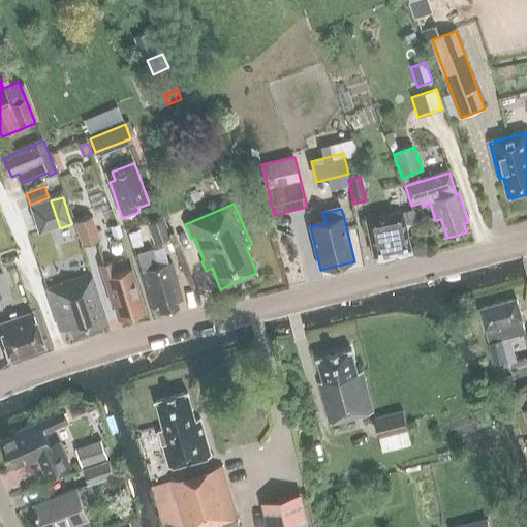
[(413,211),(403,214),(405,226),(415,224),(413,211)]
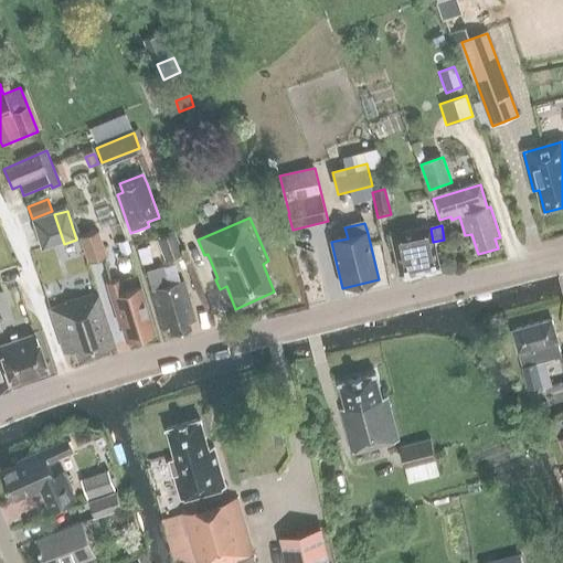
[(391,236),(400,276),(439,267),(433,242),(431,229),(391,236)]
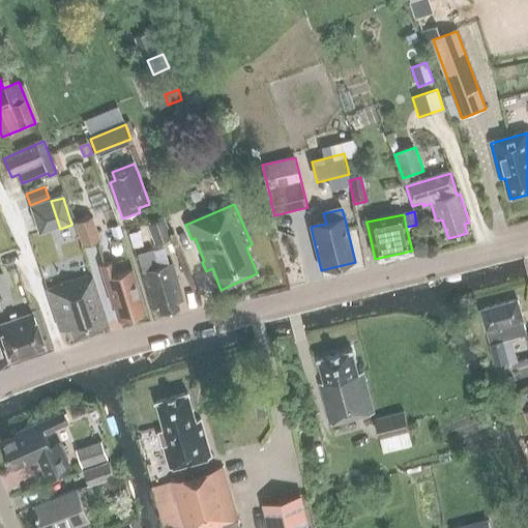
[(76,224),(84,246),(100,241),(92,217),(76,224)]
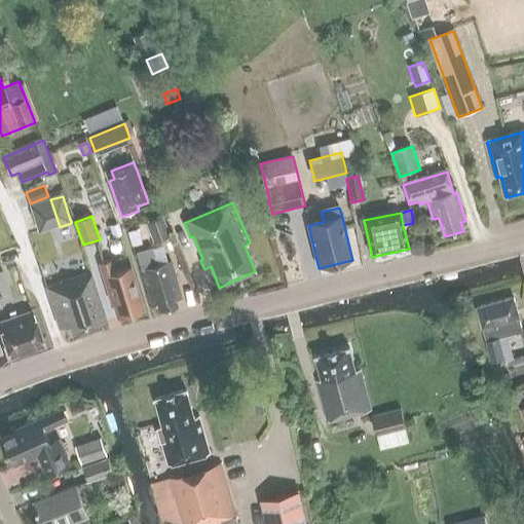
[(149,221),(156,240),(170,235),(161,216),(149,221)]
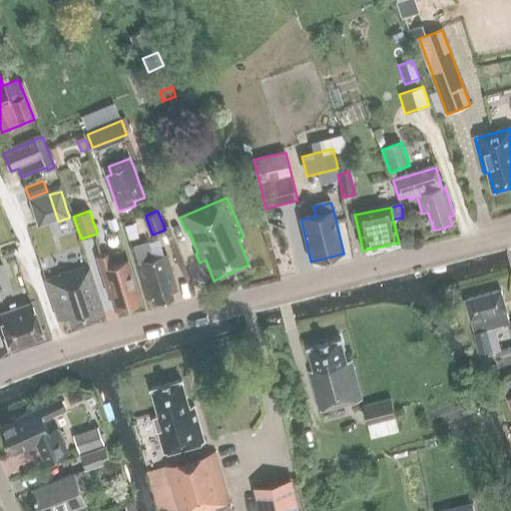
[(117,219),(108,222),(111,232),(120,229),(117,219)]
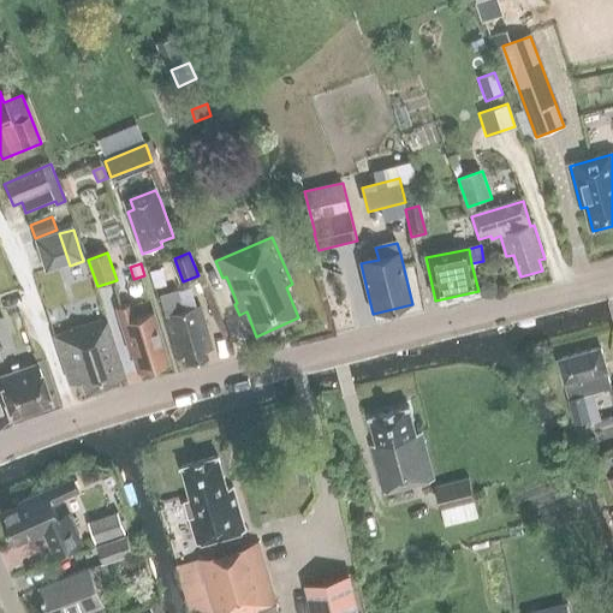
[(178,291),(160,297),(178,359),(185,357),(188,365),(208,359),(207,352),(213,350),(201,307),(184,311),(178,291)]
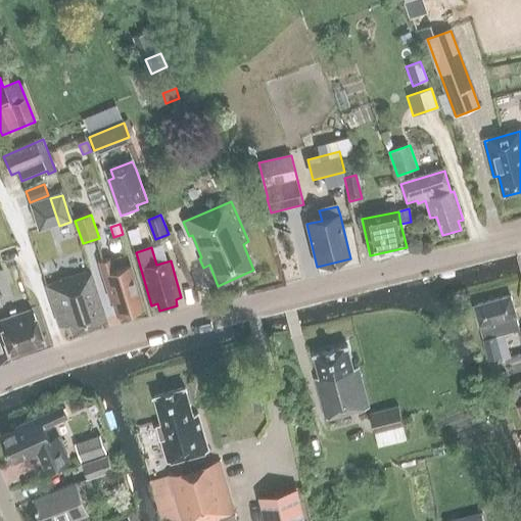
[(112,301),(117,316),(143,309),(131,267),(114,272),(111,261),(99,264),(111,302),(112,301)]
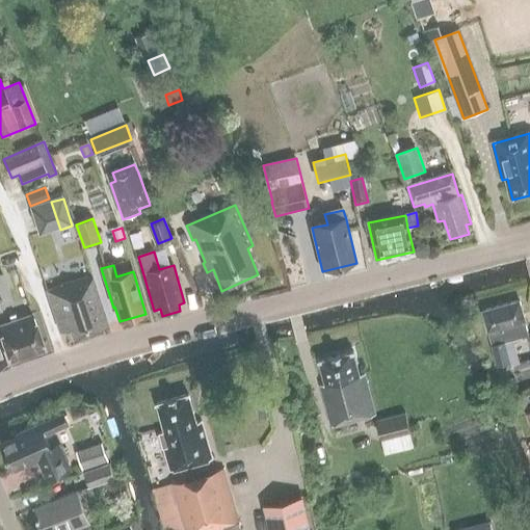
[(75,340),(109,328),(93,276),(47,292),(61,334),(71,330),(75,340)]
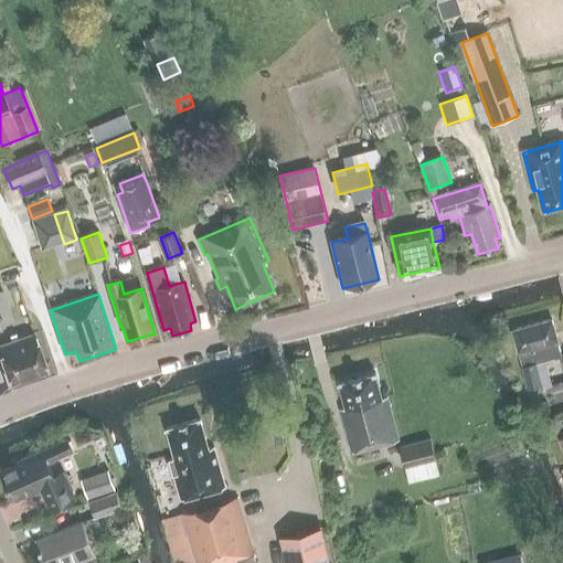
[(560,358),(550,320),(512,331),(529,390),(541,385),(538,373),(546,371),(544,362),(560,358)]
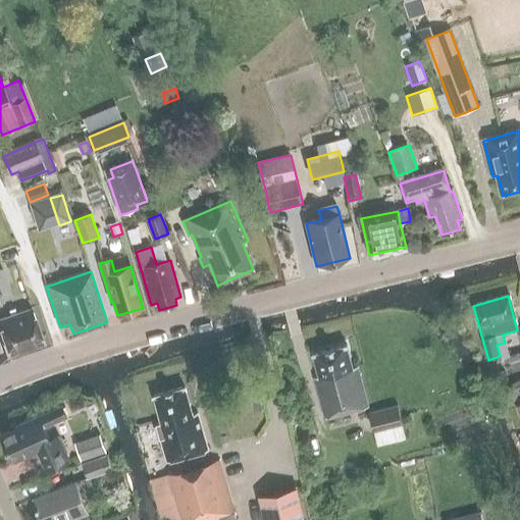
[(0,321),(0,322),(11,356),(45,344),(33,310),(0,321)]
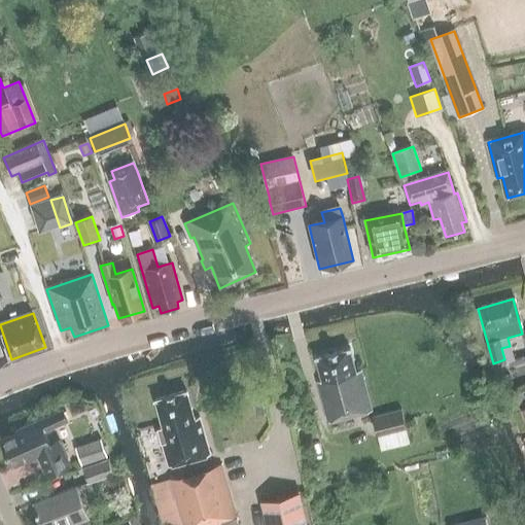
[(322,383),(318,384),(328,424),(371,414),(360,373),(356,374),(351,351),(316,360),(322,383)]
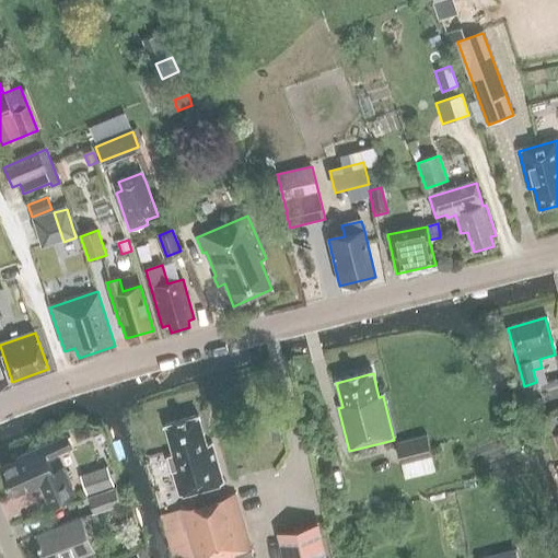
[(173,455),(167,456),(179,497),(222,485),(210,443),(206,445),(198,418),(164,427),(173,455)]
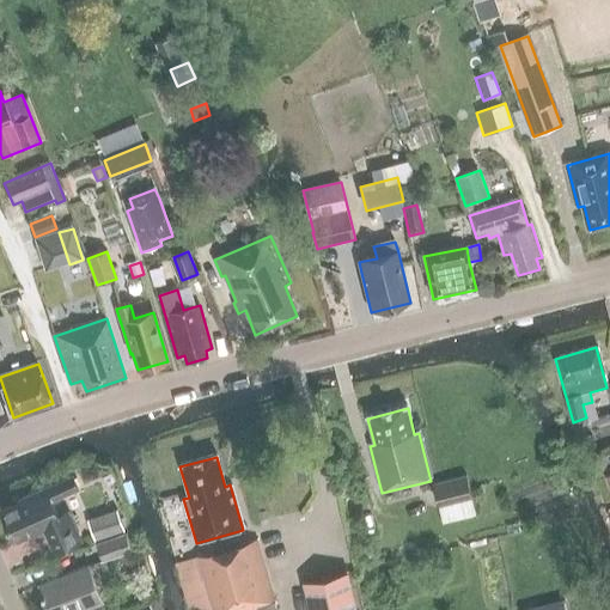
[(1,516),(16,546),(34,537),(35,538),(46,534),(56,556),(84,543),(69,514),(60,519),(53,504),(78,490),(72,479),(18,504),(19,507),(1,516)]
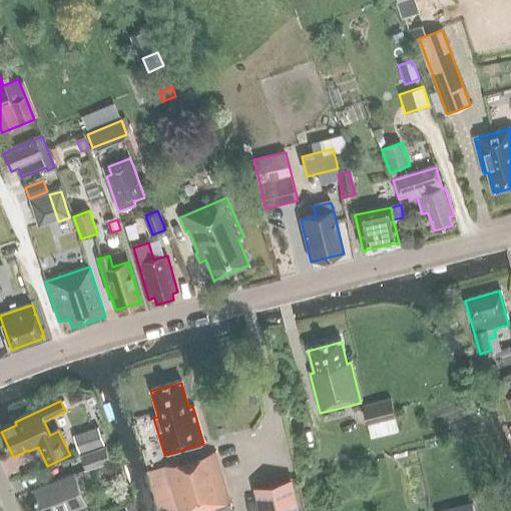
[(394,420),(390,403),(364,408),(368,426),(394,420)]
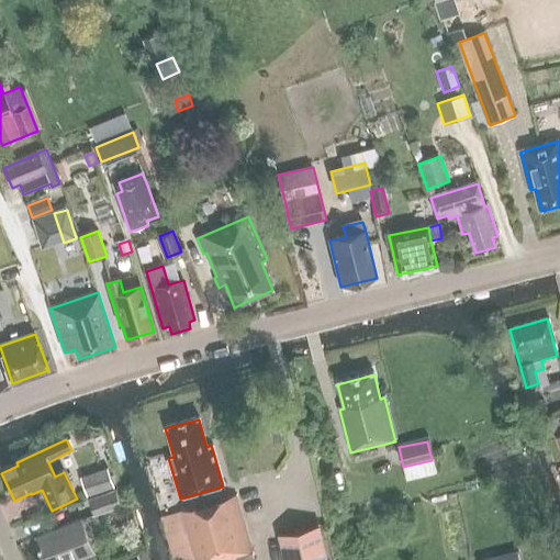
[(114,488),(108,470),(82,480),(89,497),(114,488)]
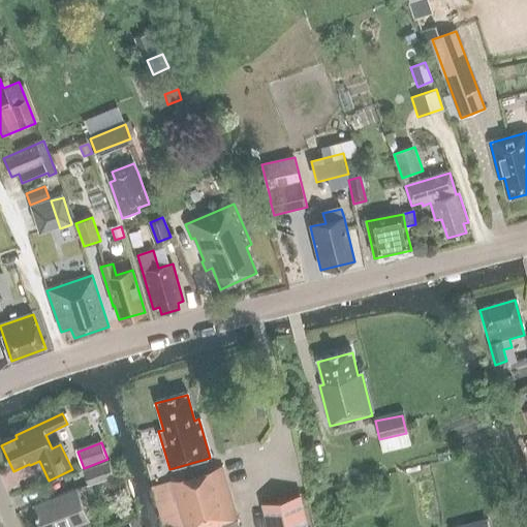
[(116,476),(110,462),(85,471),(90,487),(116,476)]
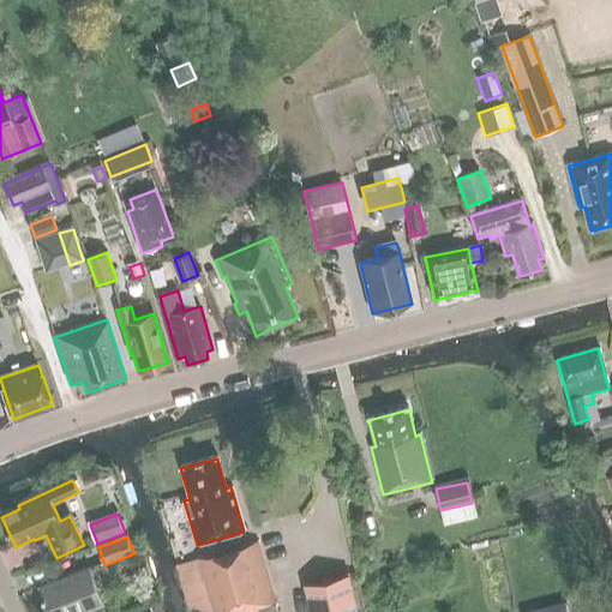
[(249,611),(275,604),(257,543),(199,559),(215,611),(220,611),(237,606),(238,611),(249,611)]
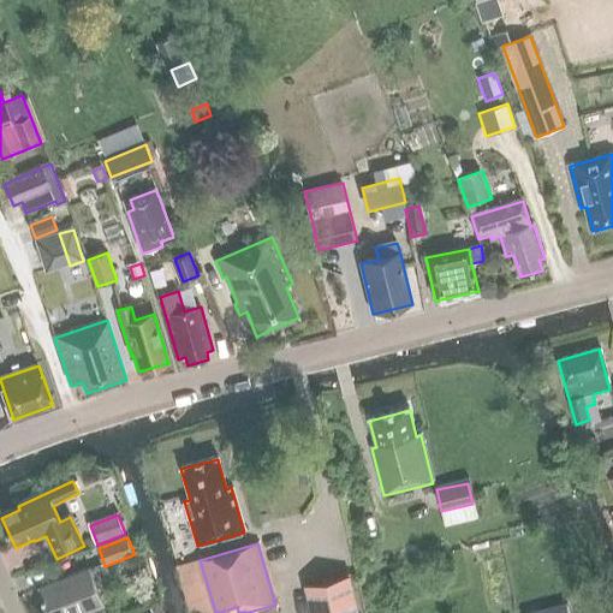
[(72,583),(43,594),(49,612),(95,612),(103,609),(90,573),(71,581),(72,583)]
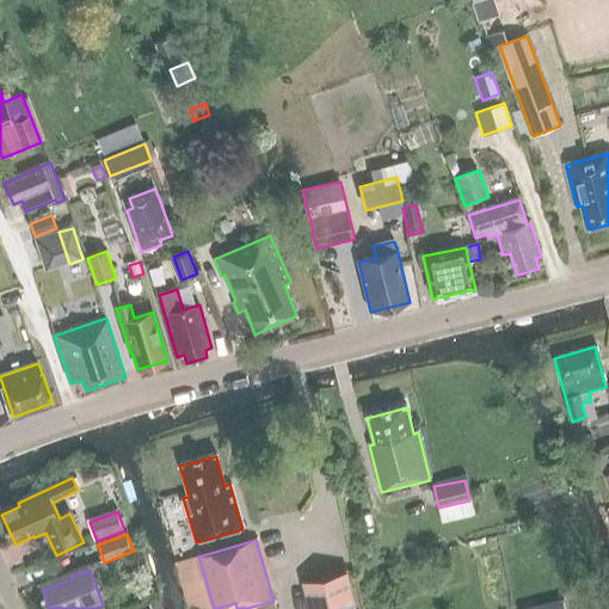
[(357,608),(349,572),(305,583),(311,608),(357,608)]
